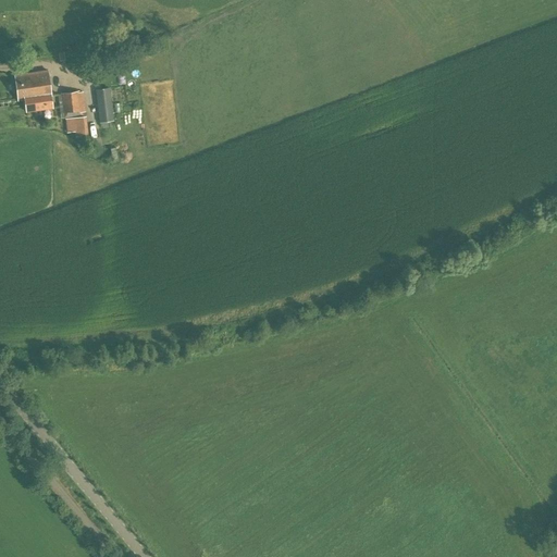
[(84,51),(66,53),(69,67),(86,65),(84,51)]
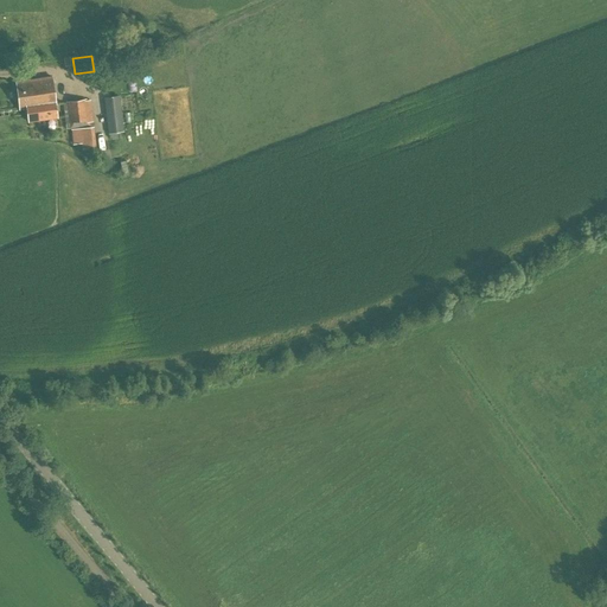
[(26,108),(56,103),(52,77),(16,82),(19,109),(26,108)]
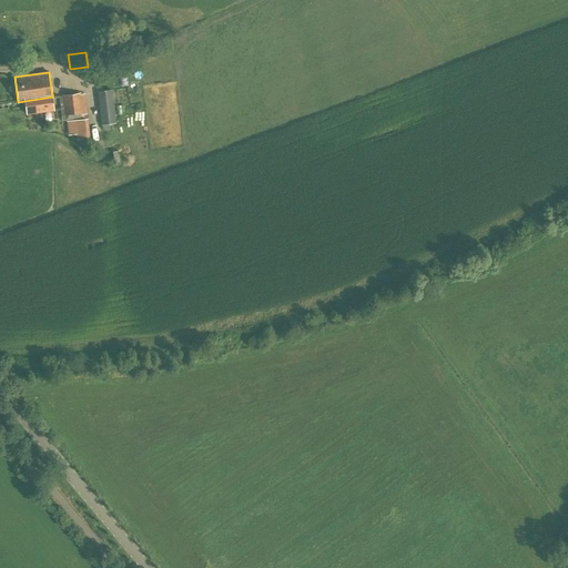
[(109,123),(115,123),(112,89),(97,91),(101,125),(102,125),(102,131),(110,130),(109,123)]
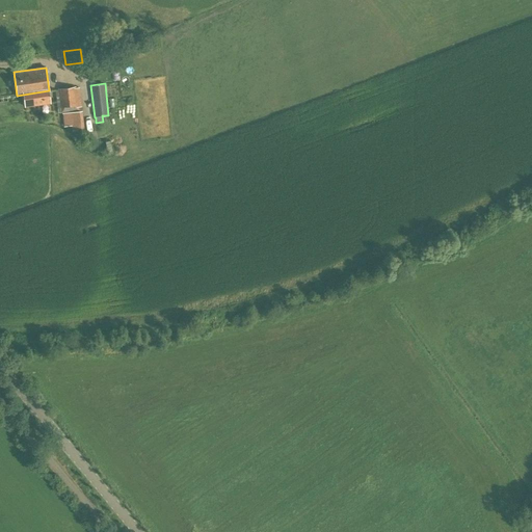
[(70,113),(72,131),(83,129),(81,110),(79,111),(76,86),(57,88),(58,90),(55,90),(58,113),(60,112),(61,114),(70,113)]
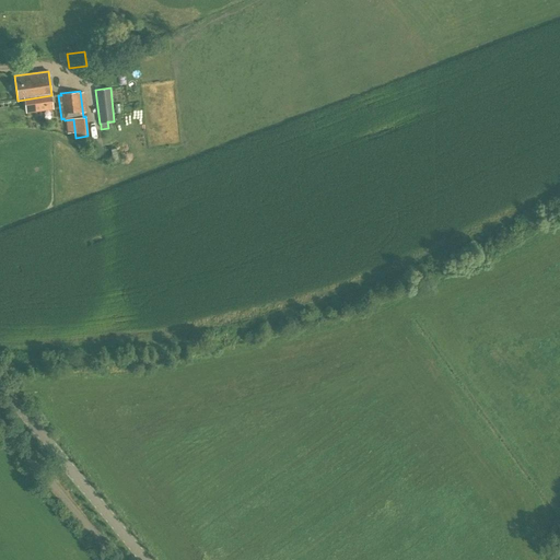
[(51,95),(24,100),(26,113),(54,108),(51,95)]
